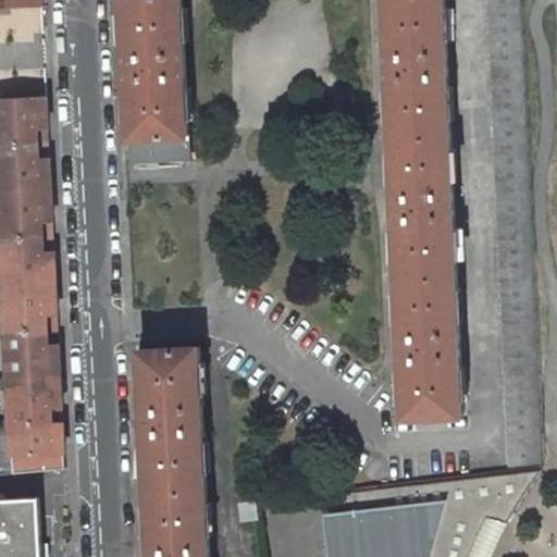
[(123,0),(132,163),(190,160),(182,0),(123,0)]
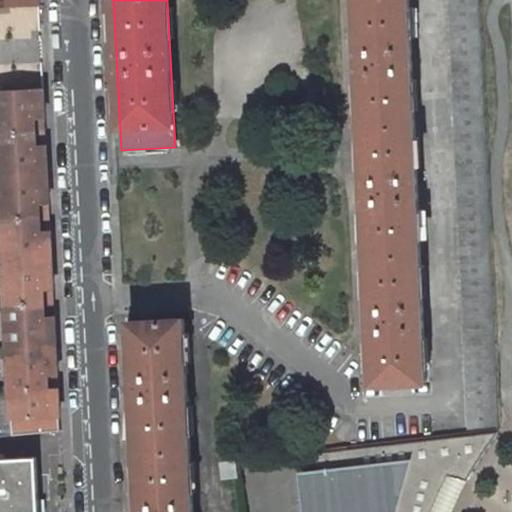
[(353,0),(371,385),(425,383),(408,0),(353,0)]
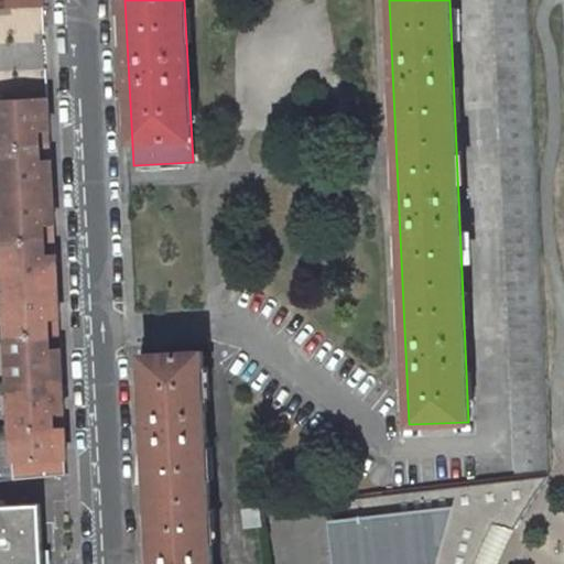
[(494,0),(514,474),(548,469),(527,0),(494,0)]
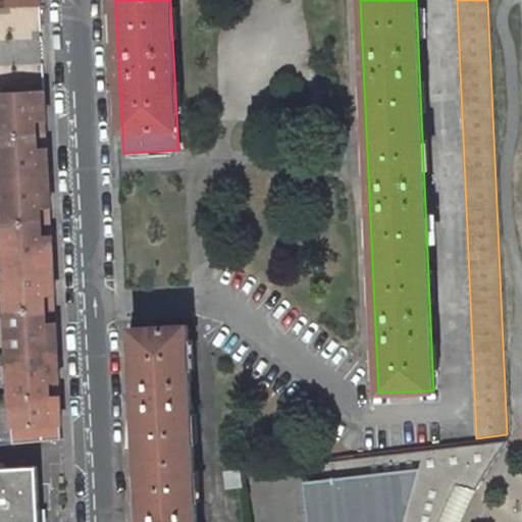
[(45,108),(45,90),(0,92),(0,136),(47,134),(46,118),(37,119),(36,109),(45,108)]
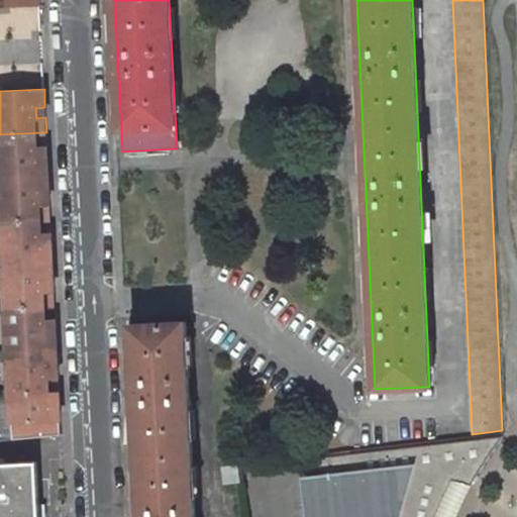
[(36,118),(45,117),(44,107),(35,108),(36,118)]
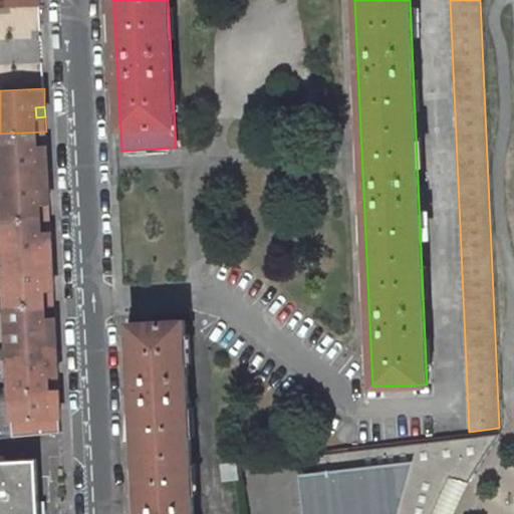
[(46,146),(46,132),(0,134),(0,177),(48,175),(47,156),(38,156),(37,146),(46,146)]
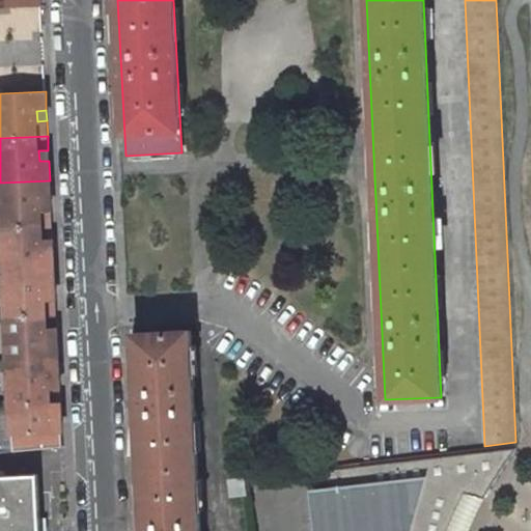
[(39,161),(49,161),(48,150),(38,150),(39,161)]
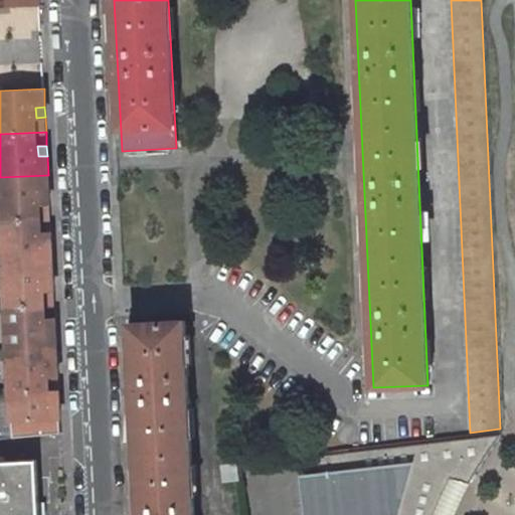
[(49,193),(48,175),(0,177),(0,180),(2,220),(50,218),(49,203),(40,203),(40,194),(49,193)]
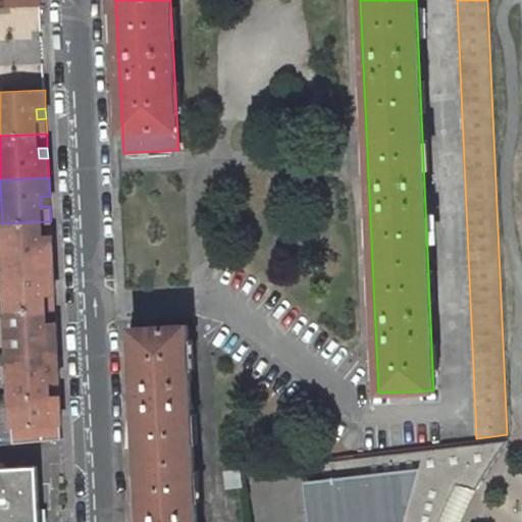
[(41,206),(50,206),(50,196),(41,197),(41,206)]
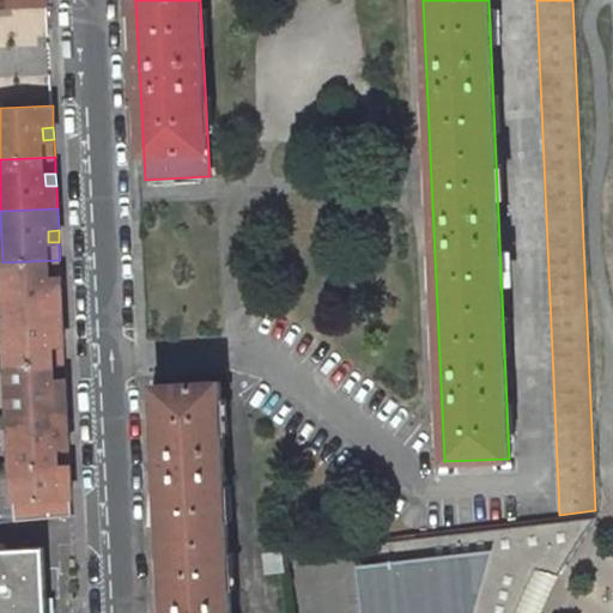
[(60,277),(60,260),(2,262),(5,314),(62,310),(61,289),(50,289),(50,277),(60,277)]
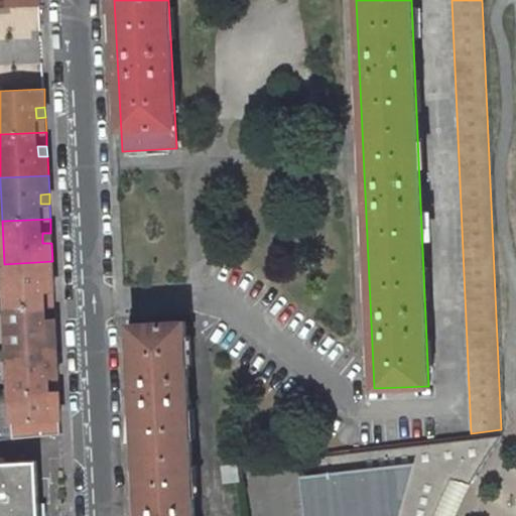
[(42,243),(51,243),(50,233),(42,233),(42,243)]
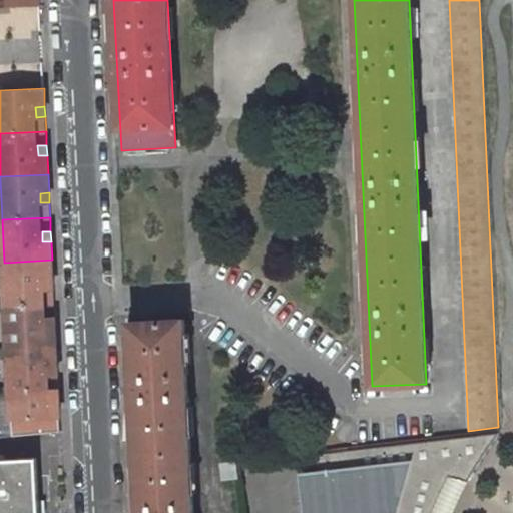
[(44,279),(53,279),(52,260),(4,263),(6,306),(54,303),(53,289),(44,289),(44,279)]
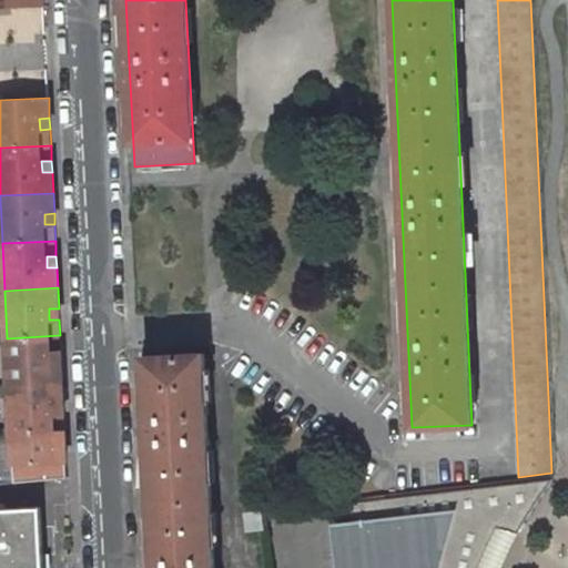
[(49,320),(59,320),(59,308),(49,308),(49,320)]
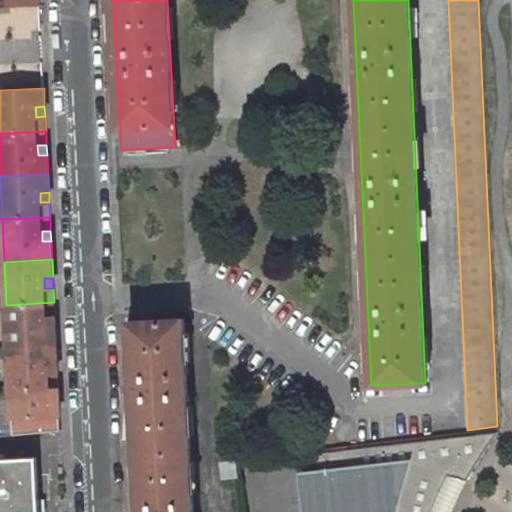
[(55,316),(54,302),(6,305),(8,348),(56,345),(55,326),(46,327),(46,317),(55,316)]
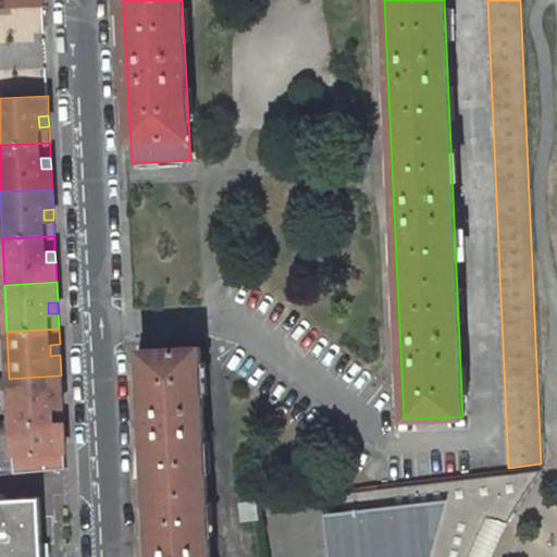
[(50,356),(60,355),(60,344),(50,345),(50,356)]
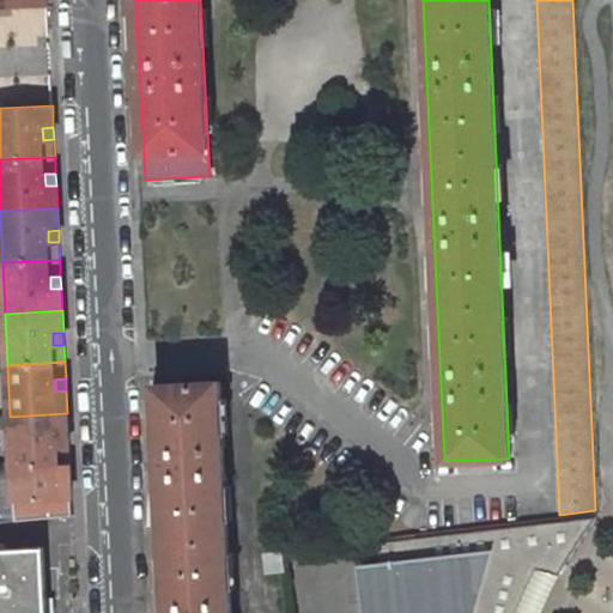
[(165,612),(232,612),(222,382),(156,386),(165,612)]
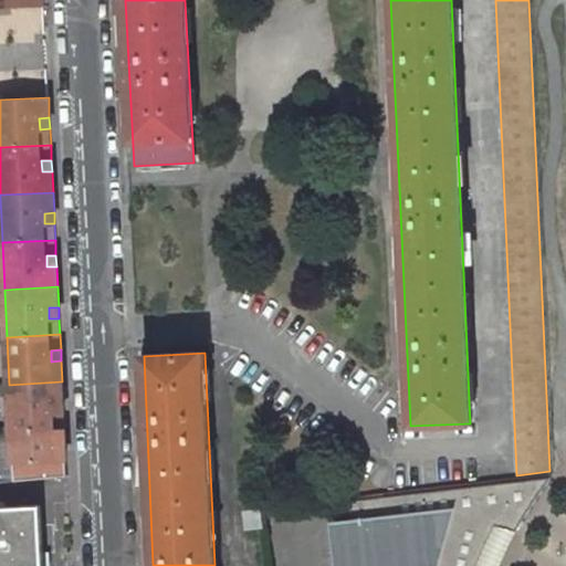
[(63,401),(62,381),(9,385),(11,431),(64,429),(64,412),(54,413),(53,402),(63,401)]
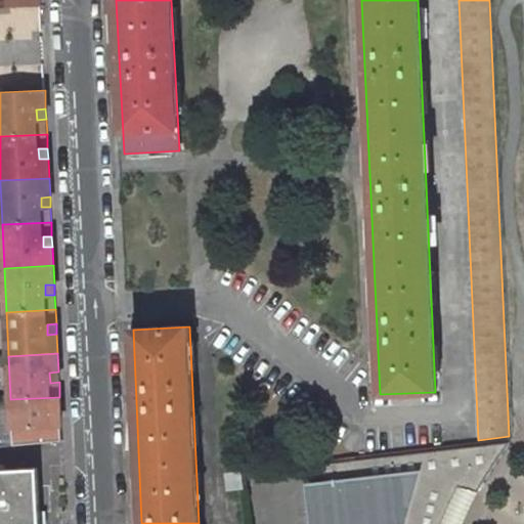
[(50,383),(59,382),(58,372),(49,373),(50,383)]
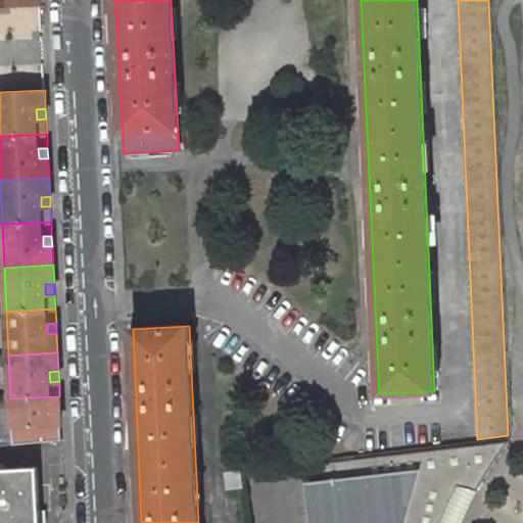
[(60,415),(59,396),(10,398),(11,403),(12,439),(13,444),(61,440),(61,425),(52,425),(51,415),(60,415)]
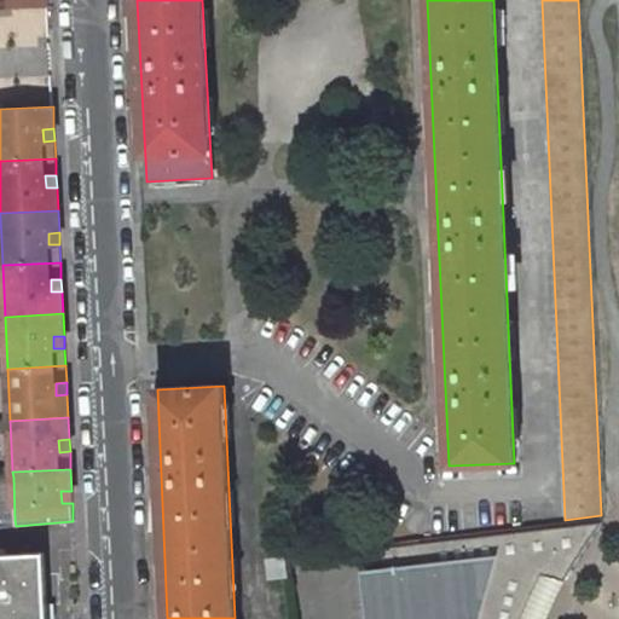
[(0,478),(0,521),(15,520),(13,478),(0,478)]
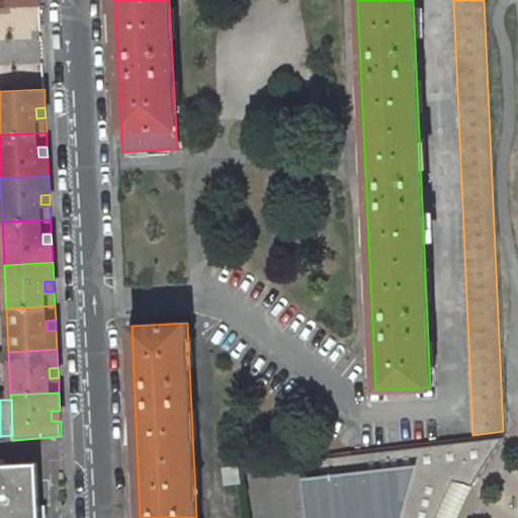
[(52,421),(61,421),(60,411),(51,411),(52,421)]
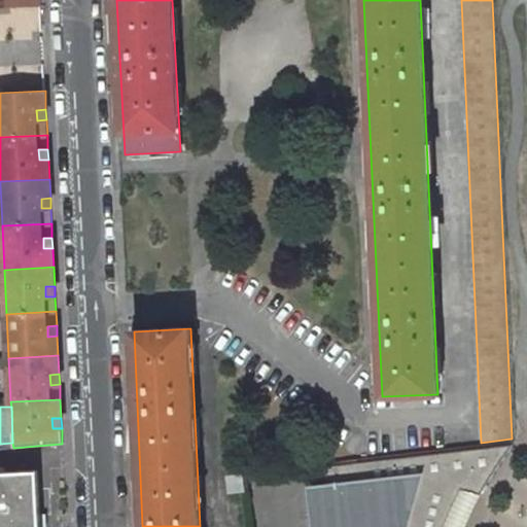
[(481,493),(512,444),(325,465),(328,487),(313,489),(318,526),(445,526),(446,525),(450,517),(454,506),(458,498),(463,489),(481,493)]
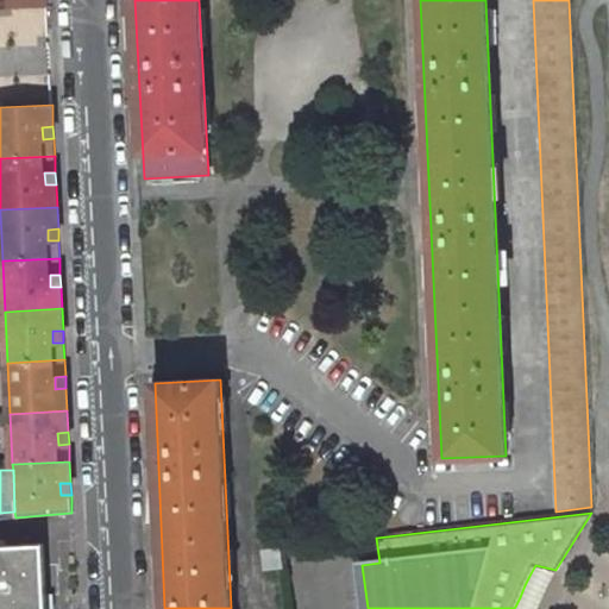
[(0,608),(45,608),(43,545),(0,546),(0,608)]
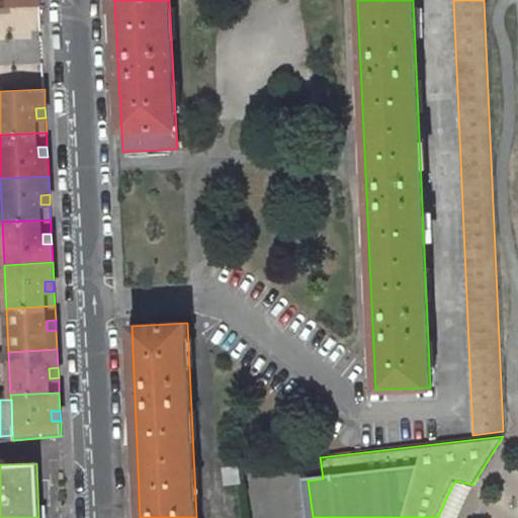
[(240,466),(225,467),(227,484),(242,483),(240,466)]
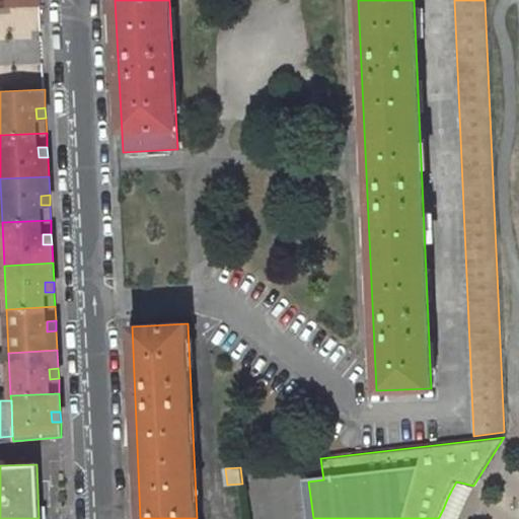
[(457,518),(459,516),(473,486),(456,482),(451,491),(447,499),(443,509),(439,517),(438,518),(457,518)]
